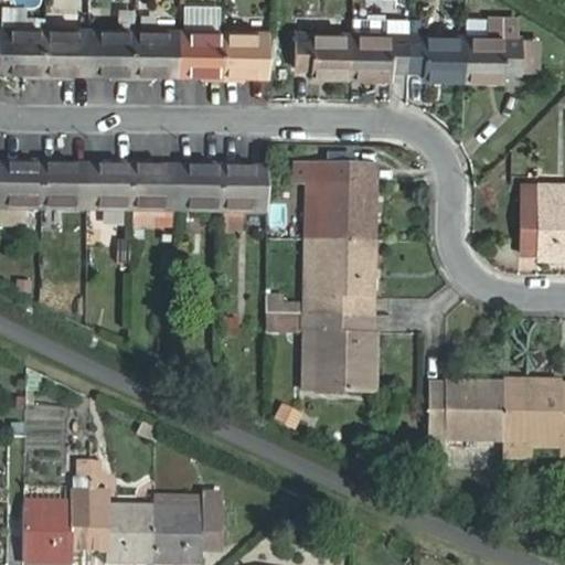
[(352,19),(296,18),(295,70),(311,70),(311,78),(352,80),(352,19)]
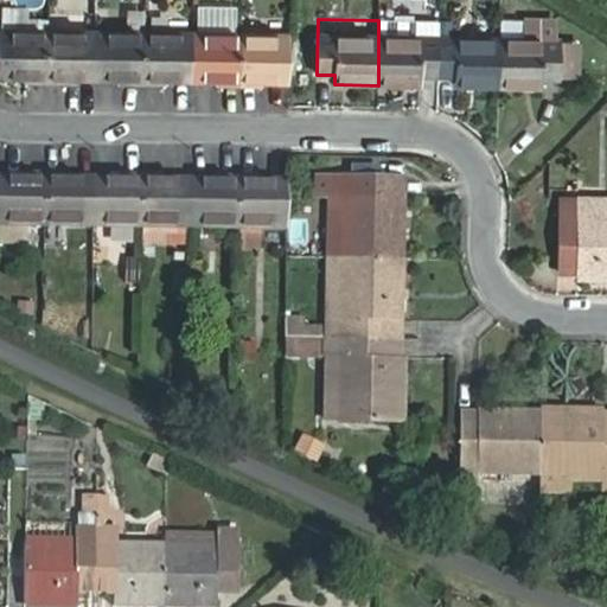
[(440,38),(440,21),(378,20),(378,85),(421,87),(421,77),(439,77),(440,38)]
